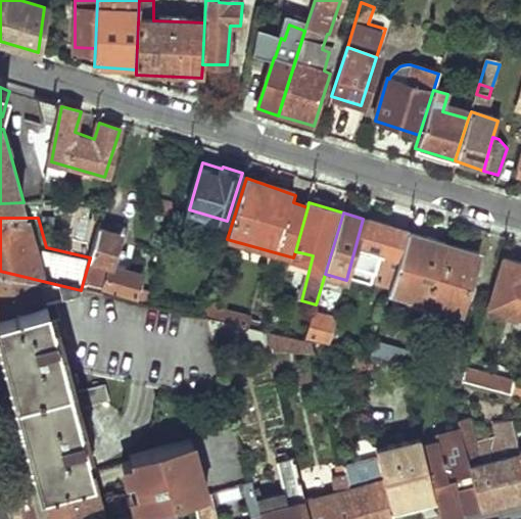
[(390,291),(408,232),(385,225),(363,219),(346,280),(390,291)]
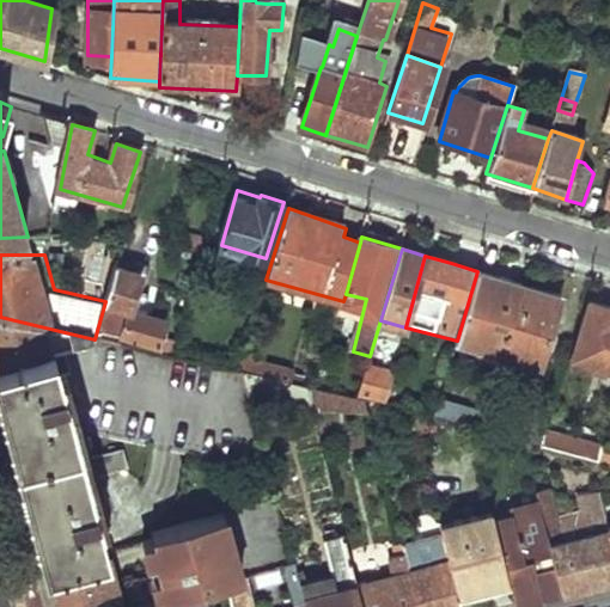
[(129,336),(162,344),(169,320),(134,311),(142,274),(116,265),(105,301),(95,339),(124,345),(129,336)]
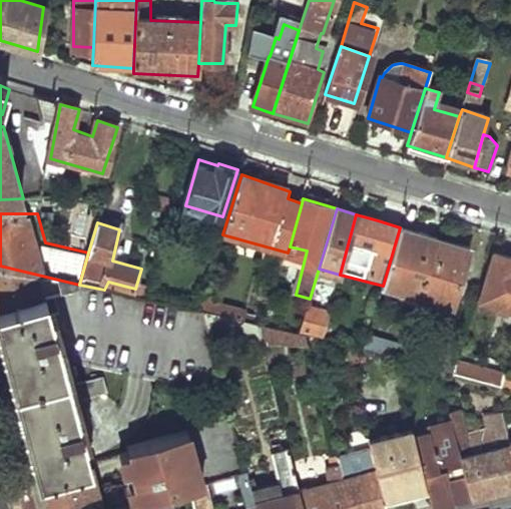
[(382,289),(419,300),(438,239),(400,227),(383,286),(382,289)]
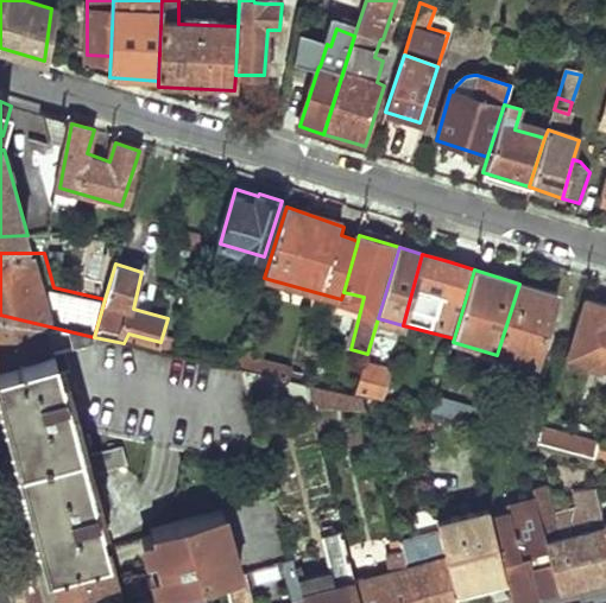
[(497,355),(535,366),(559,296),(519,284),(497,355)]
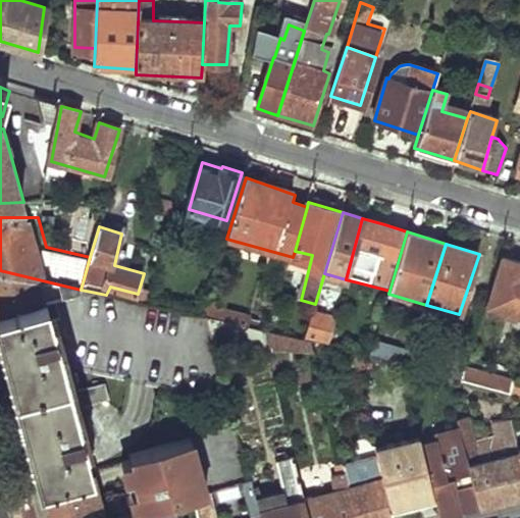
[(488,307),(519,316),(519,263),(503,259),(488,307)]
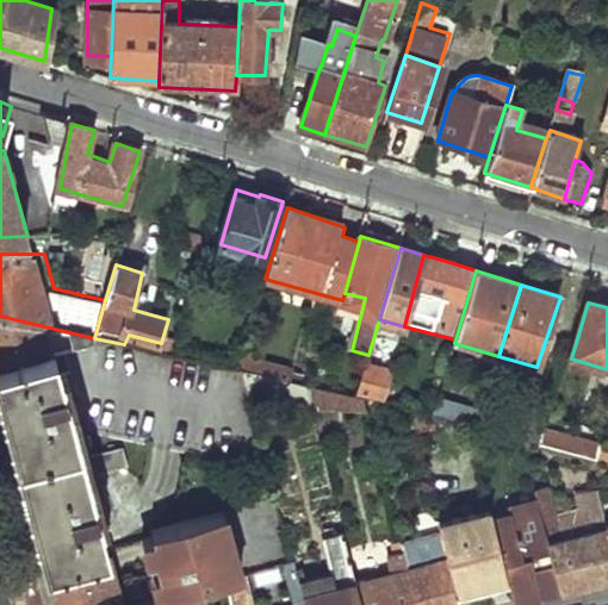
[(0,367),(93,342),(94,338),(0,316),(0,367)]
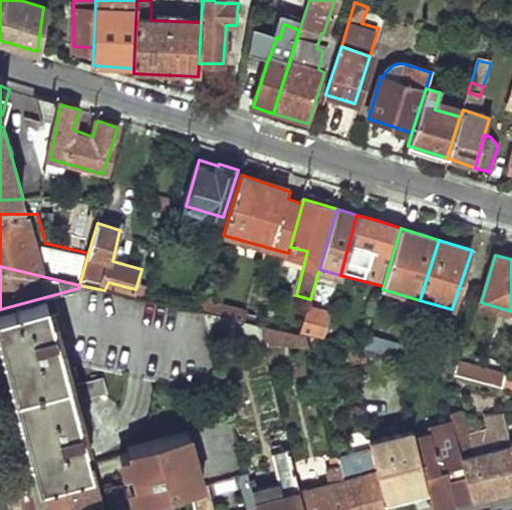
[(0,329),(39,478),(90,464),(83,440),(92,437),(83,403),(78,387),(73,365),(224,394),(208,336),(202,312),(104,290),(79,285),(78,288),(0,309),(0,329)]
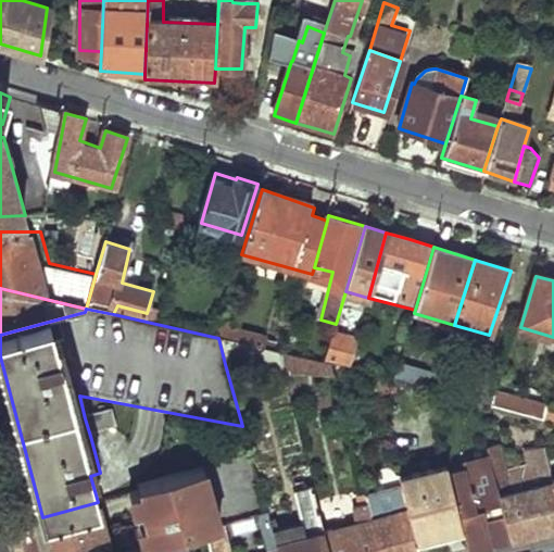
[(326,359),(341,363),(349,337),(334,333),(326,359)]
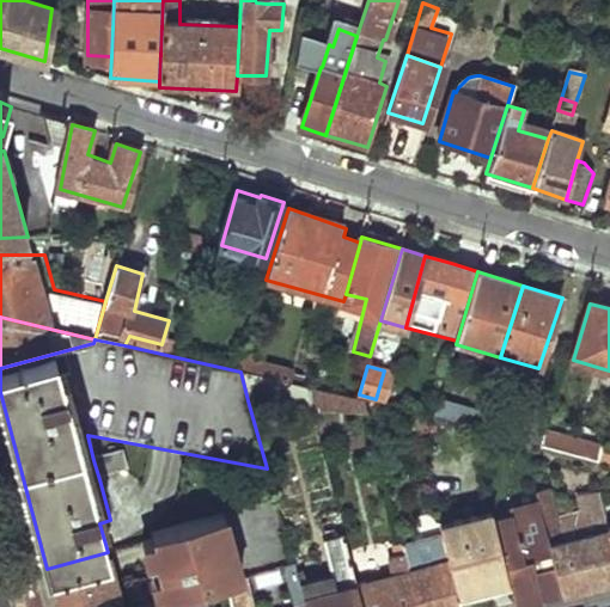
[(269,400),(315,410),(309,387),(241,372),(248,400),(267,396),(269,400)]
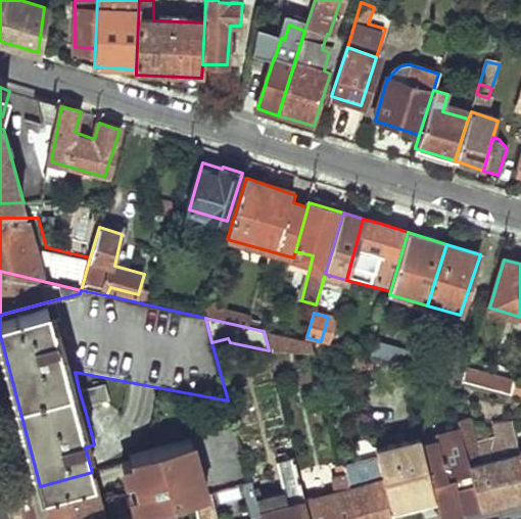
[(407,367),(461,383),(465,371),(469,357),(415,341),(407,367)]
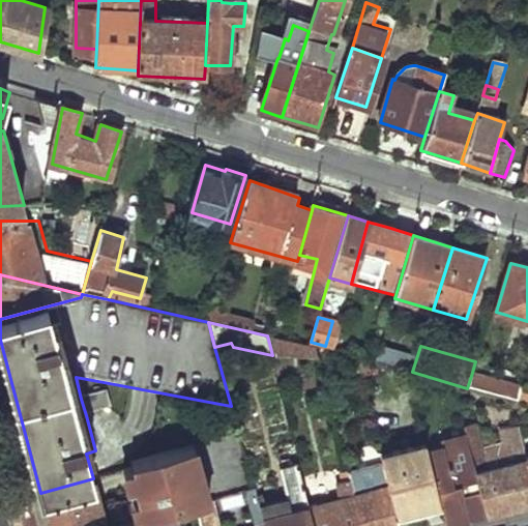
[(376,362),(407,371),(409,363),(378,354),(376,362)]
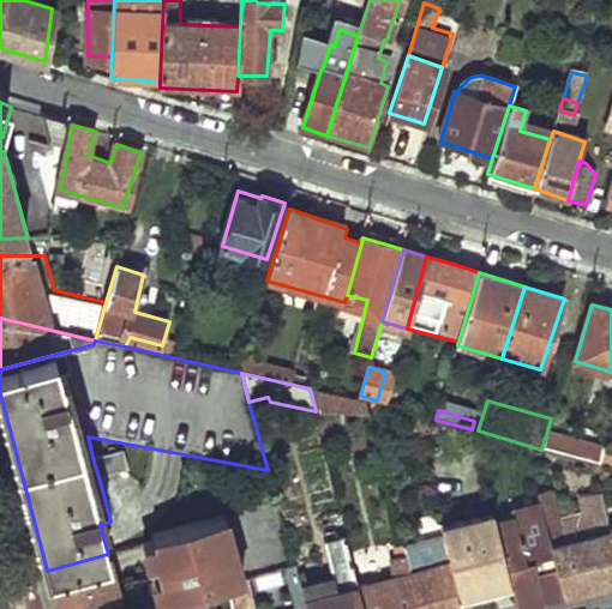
[(601,466),(606,452),(546,435),(541,450),(601,466)]
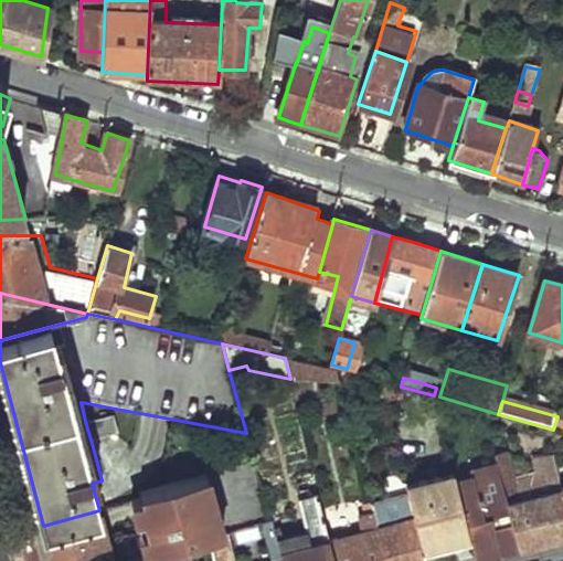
[(119,436),(115,419),(86,425),(92,443),(119,436)]
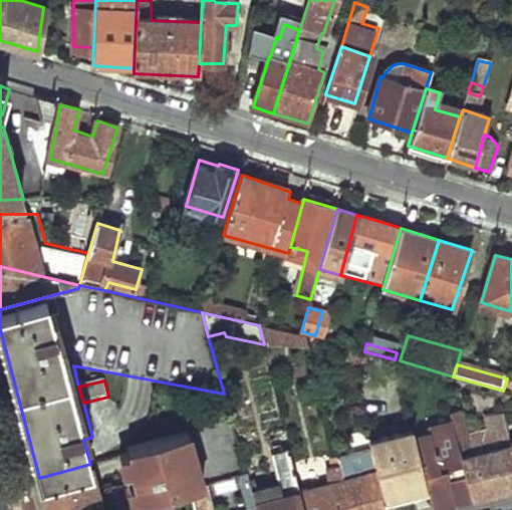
[(474,499),(511,489),(511,446),(507,431),(498,434),(502,448),(473,456),(465,421),(454,424),(474,499)]
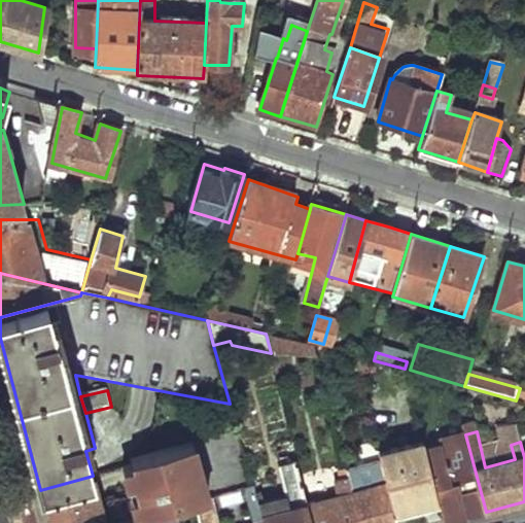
[(447,522),(486,512),(465,434),(442,440),(443,445),(425,450),(438,501),(443,522),(447,522)]
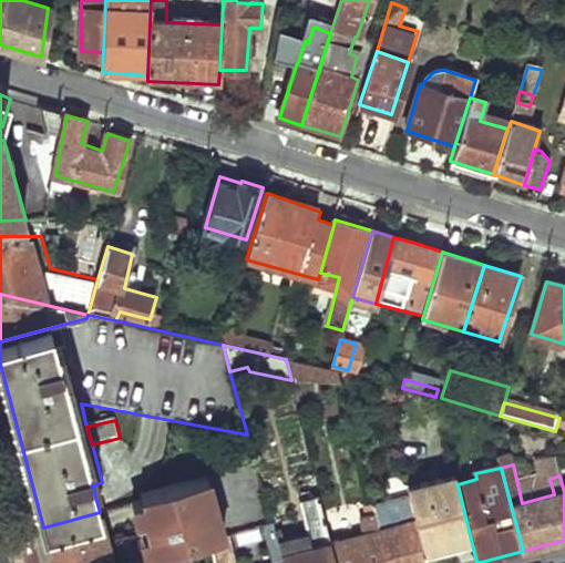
[(417,523),(423,555),(471,540),(458,484),(454,474),(409,489),(417,523)]
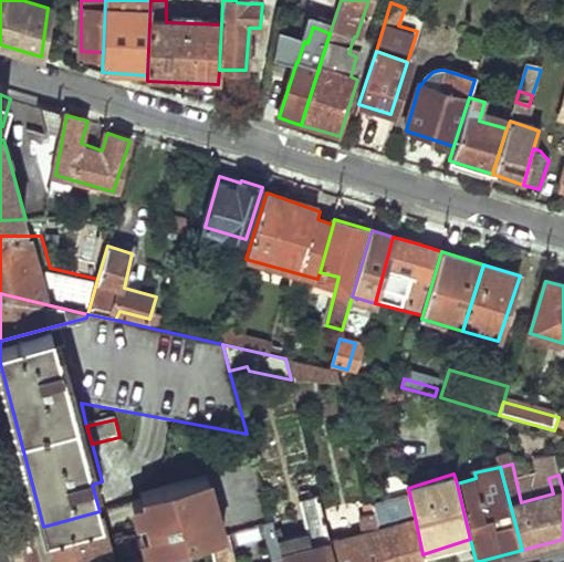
[(141,500),(133,502),(147,558),(208,541),(219,538),(202,477),(139,495),(141,500)]
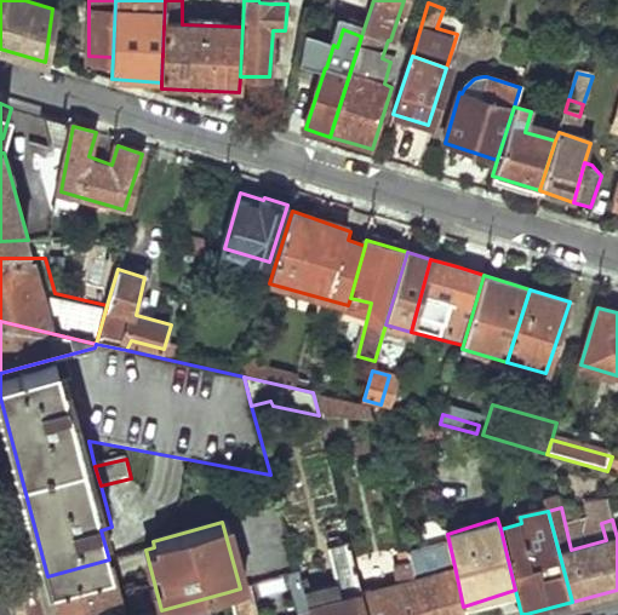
[(341,598),(308,607),(310,614),(368,614),(364,593),(349,539),(326,545),(341,598)]
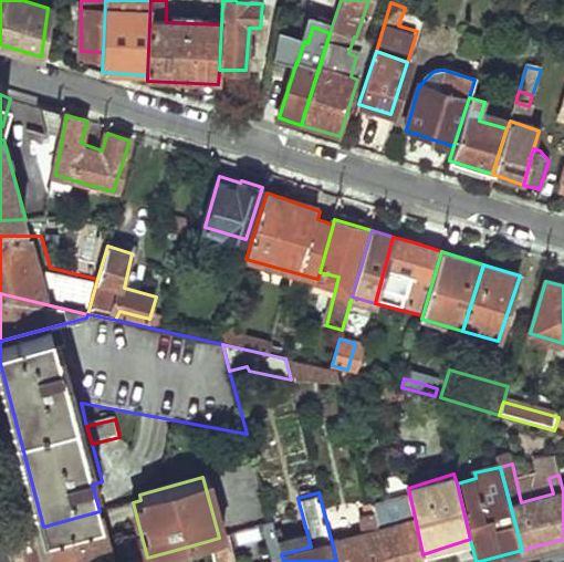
[(115,561),(100,511),(43,527),(52,561),(115,561)]
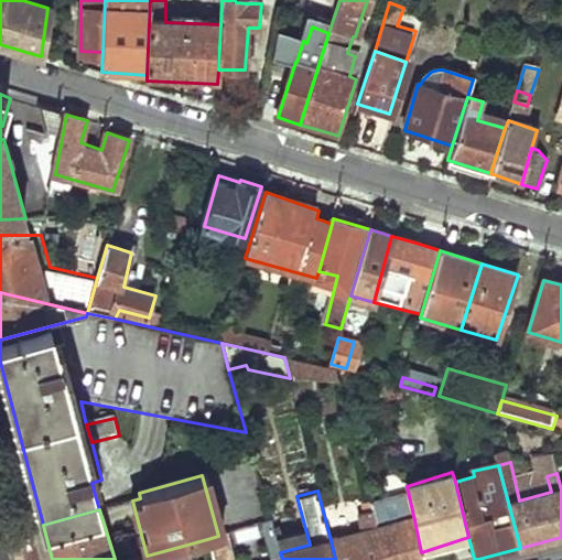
[(422,559),(421,552),(414,520),(391,527),(387,510),(375,515),(385,559),(422,559)]
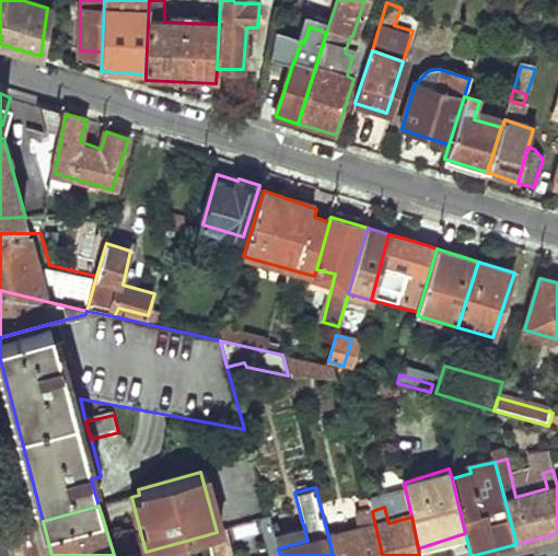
[(382,555),(372,511),(358,514),(361,529),(328,536),(333,555),(382,555)]
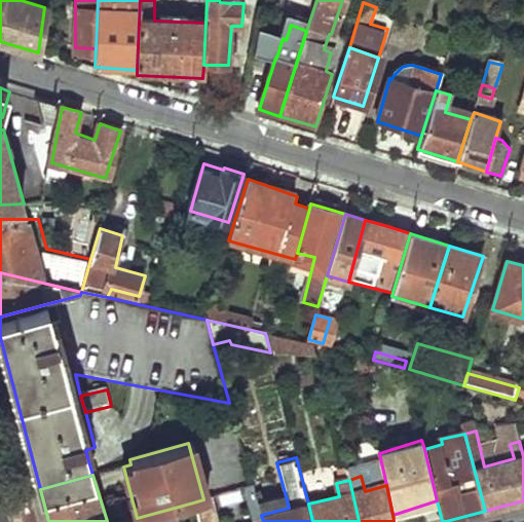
[(215,521),(209,498),(203,499),(193,502),(198,521),(215,521)]
